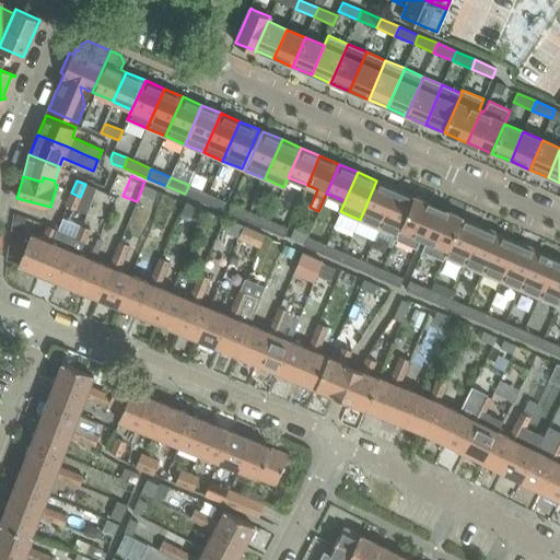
[(376,181),(360,220),(378,228),(395,188),(376,181)]
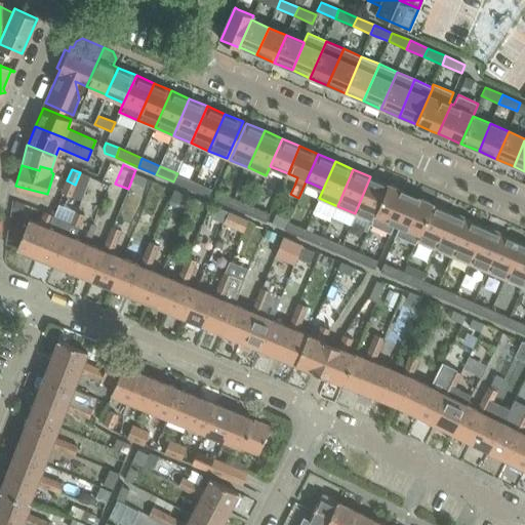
[(177,173),(173,182),(192,190),(195,182),(177,173)]
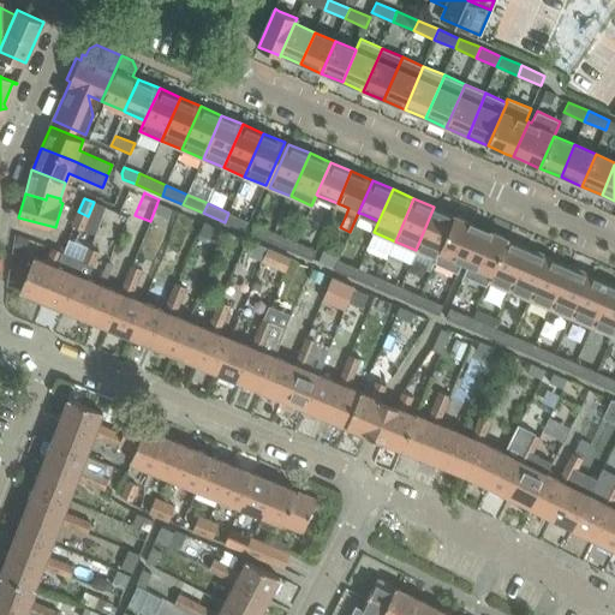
[(159,204),(156,208),(155,213),(168,219),(171,214),(172,209),(159,204)]
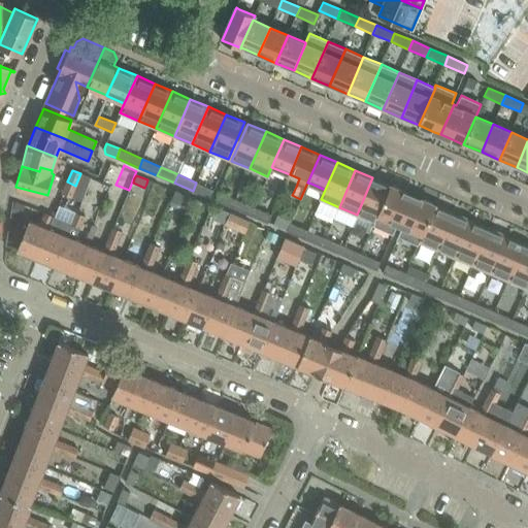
[(372,177),(357,215),(374,223),(391,186),(372,177)]
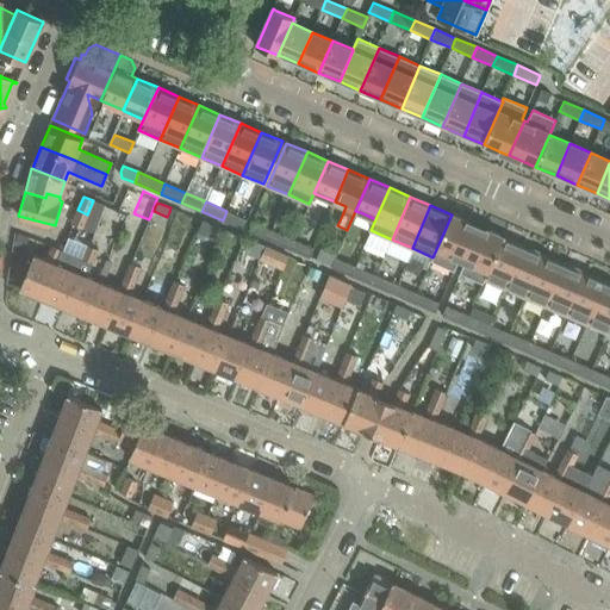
[(87,215),(78,210),(72,224),(81,228),(87,215)]
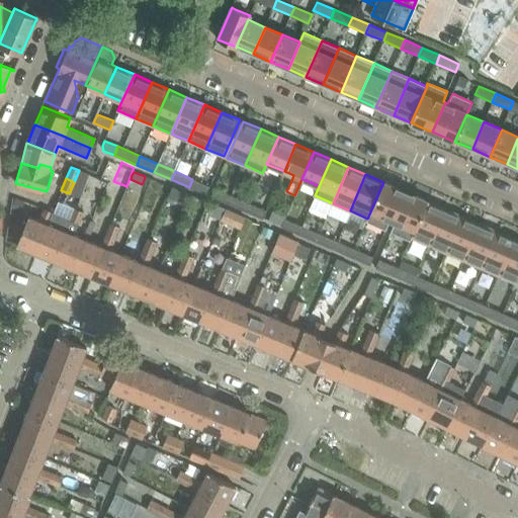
[(192,179),(189,187),(206,194),(210,186),(192,179)]
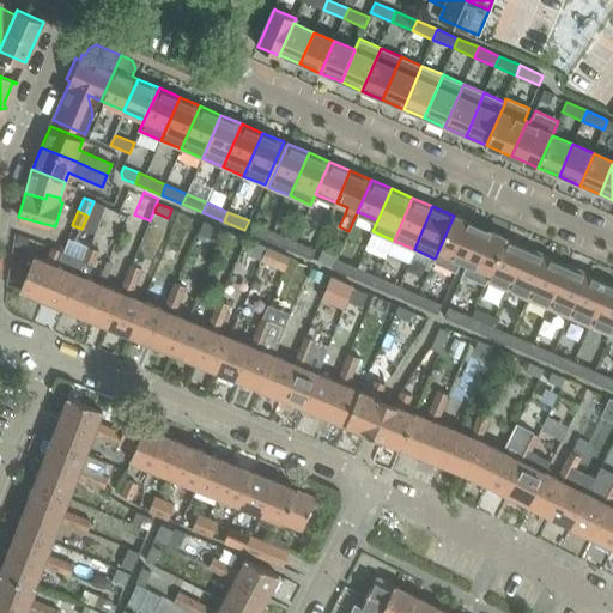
[(435,259),(432,262),(456,273),(461,260),(465,261),(479,226),(454,216),(435,259)]
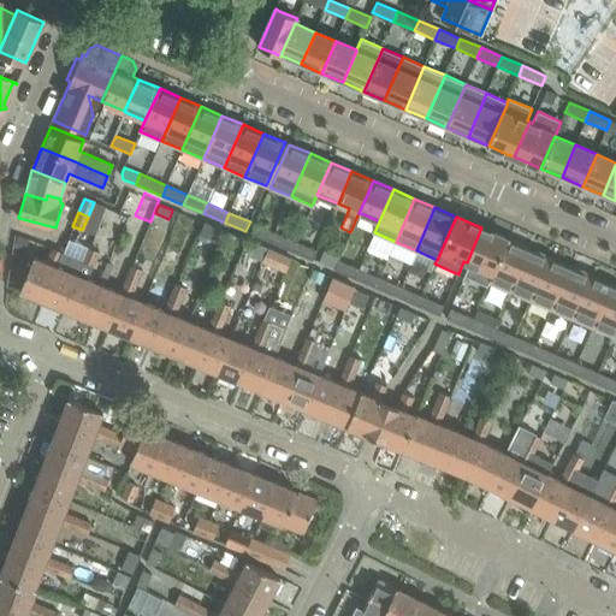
[(254,224),(250,234),(271,243),(276,232),(254,224)]
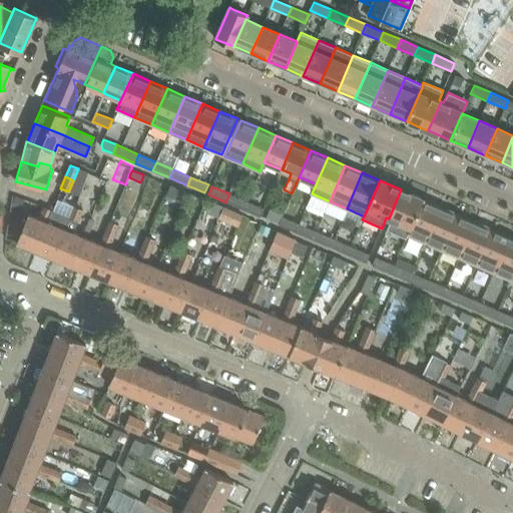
[(401,189),(389,218),(391,219),(387,229),(406,238),(408,235),(407,235),(423,198),(401,189)]
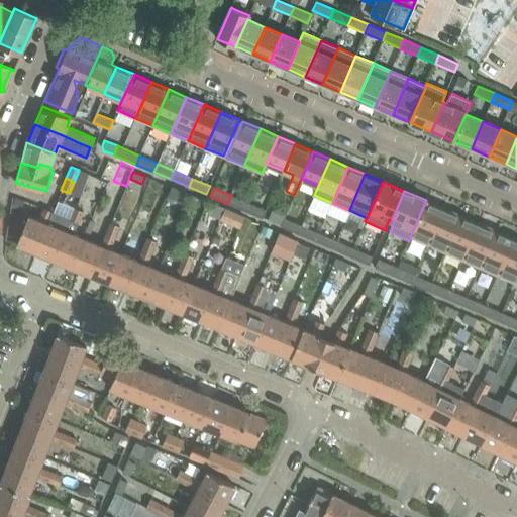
[(231,195),(227,204),(245,211),(249,203),(231,195)]
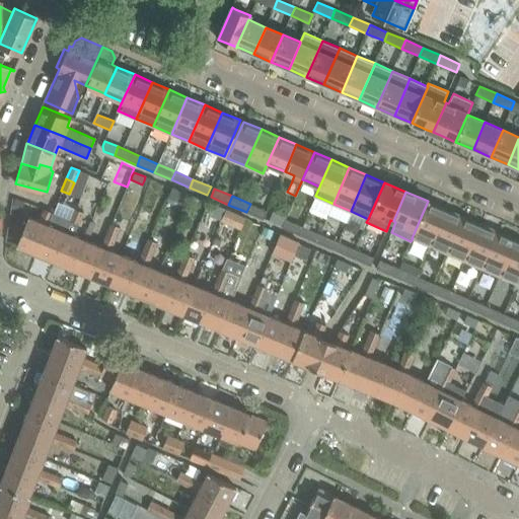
[(412,238),(413,238),(430,245),(445,209),(428,201),(412,238)]
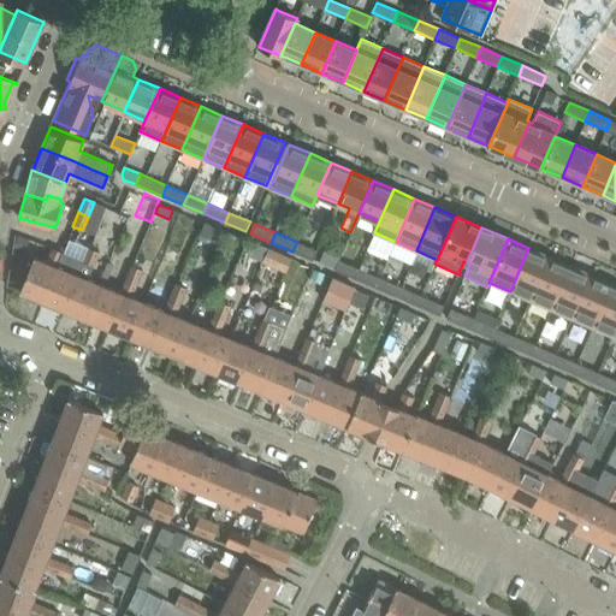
[(297,242),(292,252),(313,261),(317,250),(297,242)]
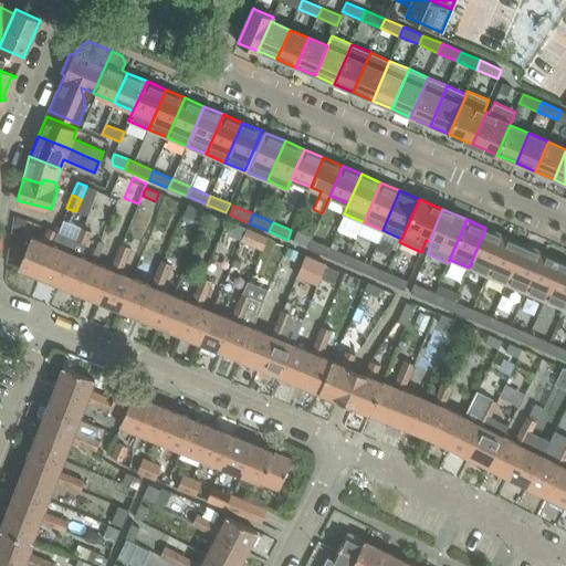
[(48,228),(43,241),(52,244),(58,232),(48,228)]
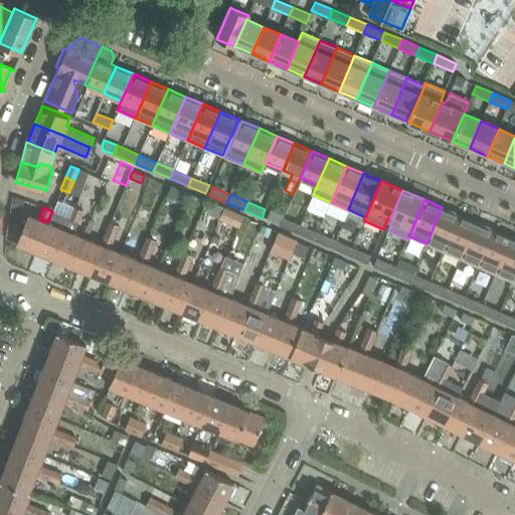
[(69,218),(78,222),(82,210),(74,207),(69,218)]
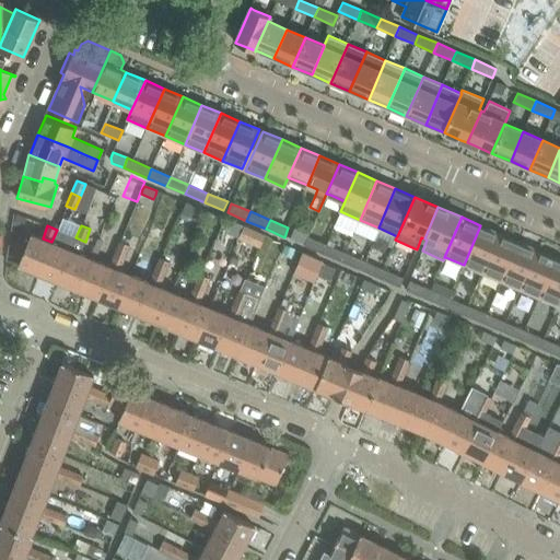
[(244,225),(238,240),(259,248),(264,240),(266,235),(244,226),(244,225)]
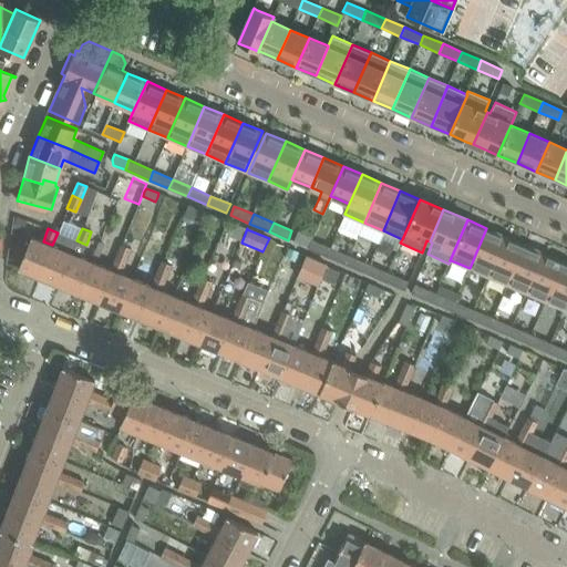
[(486,228),(470,268),(488,277),(506,236),(486,228)]
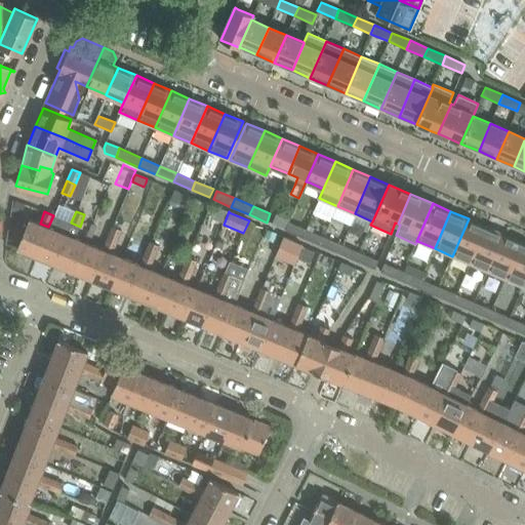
[(272,223),(285,229),(288,221),(289,219),(276,213),(272,223)]
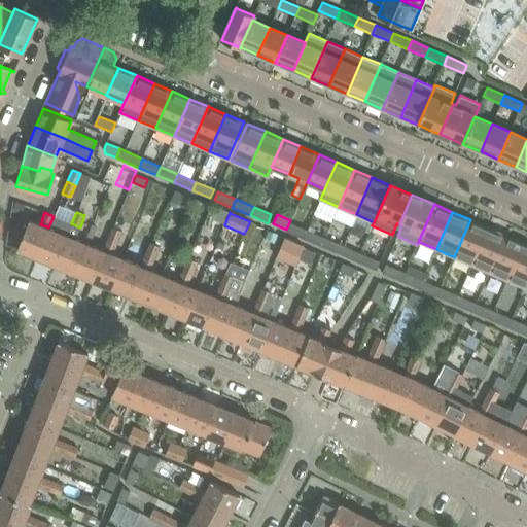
[(470,219),(454,257),(471,265),(488,227),(470,219)]
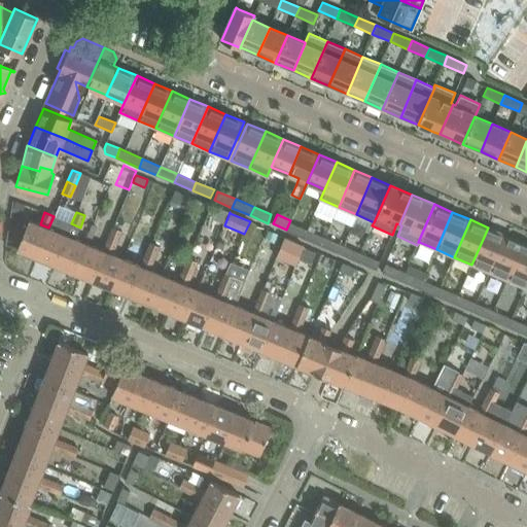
[(48,227),(40,224),(29,220),(18,249),(36,256),(48,227)]
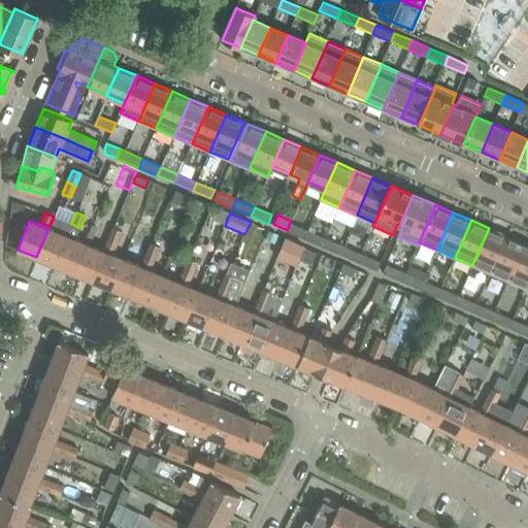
[(287,230),(287,231),(303,238),(307,230),(290,223),(287,230)]
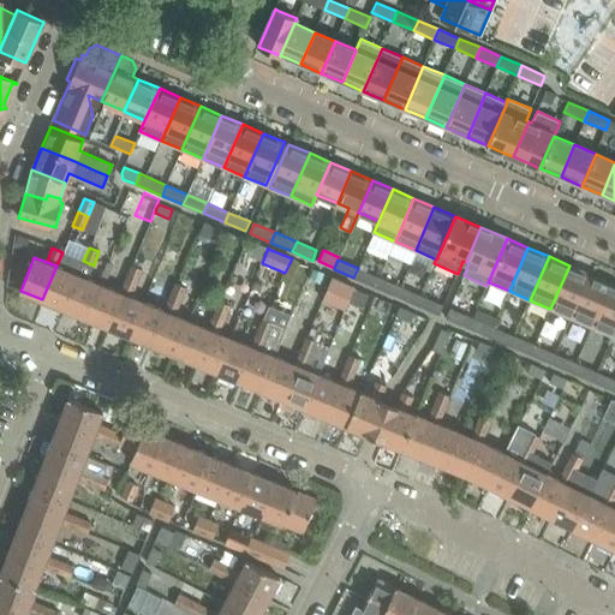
[(78,275),(83,276),(88,279),(94,266),(83,261),(78,275)]
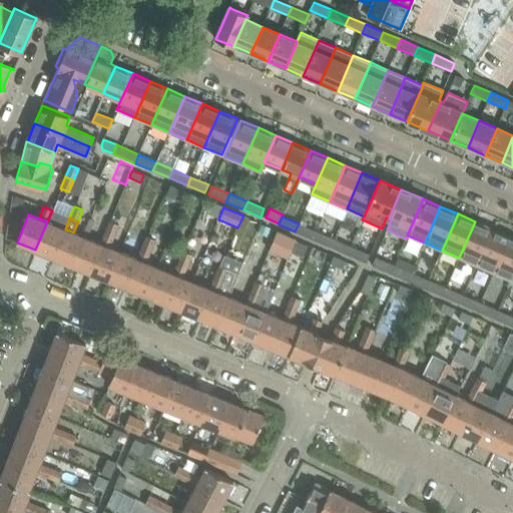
[(47,221),(35,249),(54,258),(61,239),(65,241),(69,230),(65,229),(47,221)]
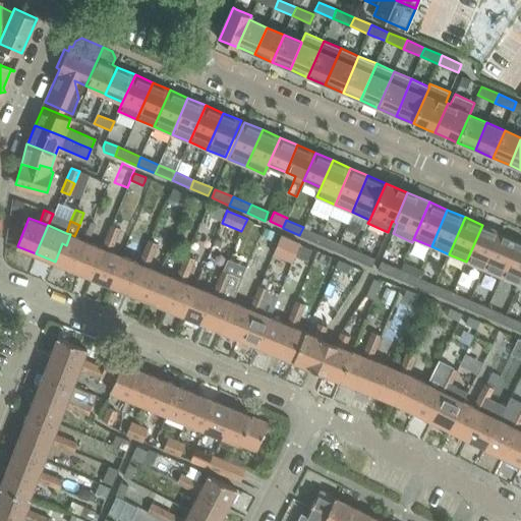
[(108,236),(116,240),(121,228),(112,225),(108,236)]
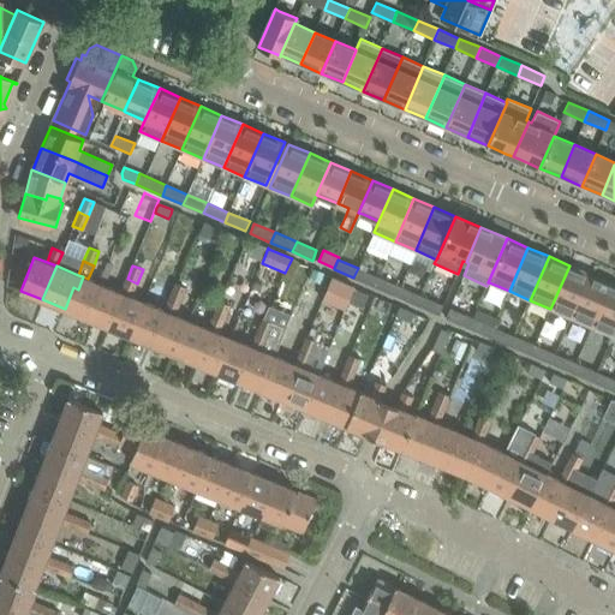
[(569,266),(550,309),(572,318),(590,274),(569,266)]
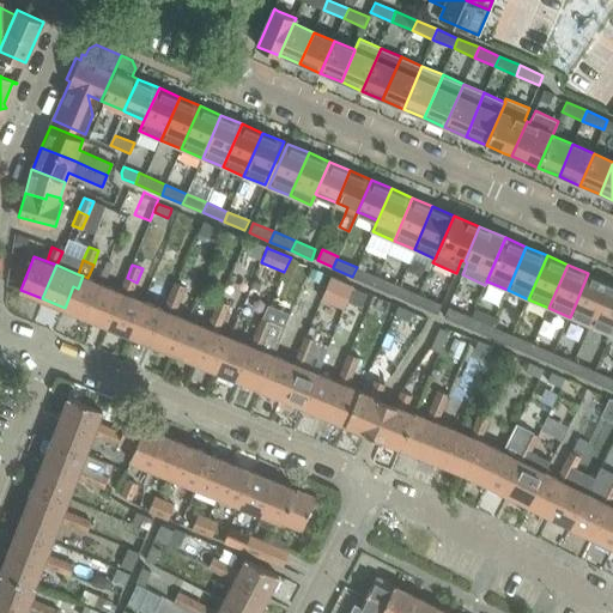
[(357,267),(352,277),(372,286),(377,275),(357,267)]
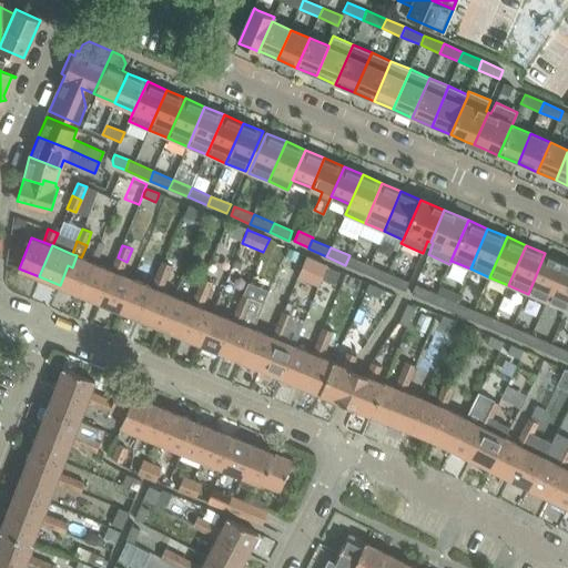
[(545,253),(528,294),(547,302),(565,262),(545,253)]
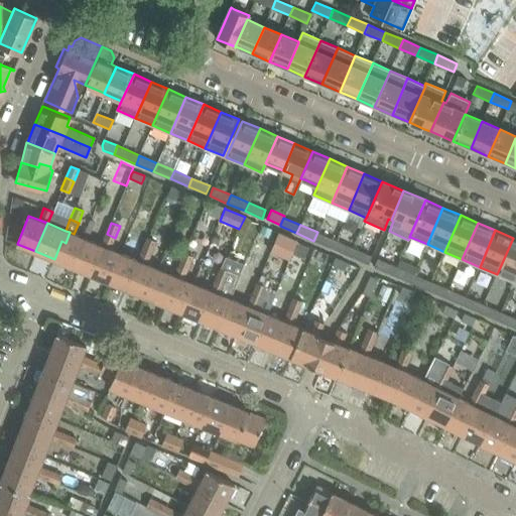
[(74,234),(70,232),(66,243),(61,241),(54,259),(73,266),(84,238),(74,234)]
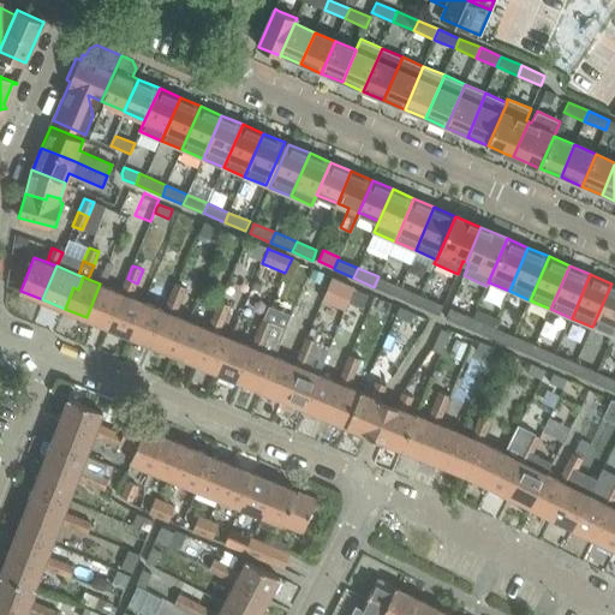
[(378,276),(374,287),(395,296),(399,286),(378,276)]
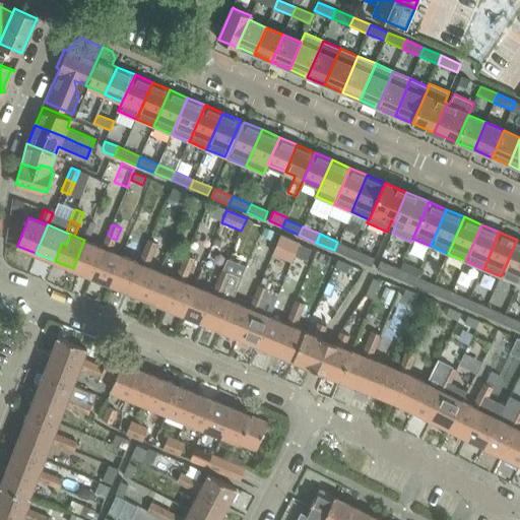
[(116,240),(108,236),(103,248),(107,249),(111,251),(116,240)]
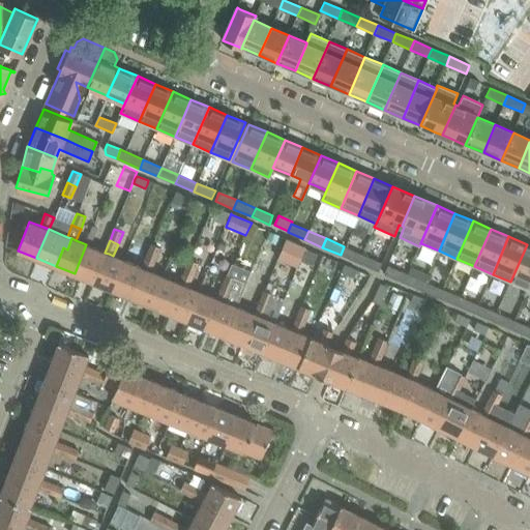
[(75,273),(93,282),(100,263),(105,265),(109,254),(105,253),(86,244),(75,273)]
